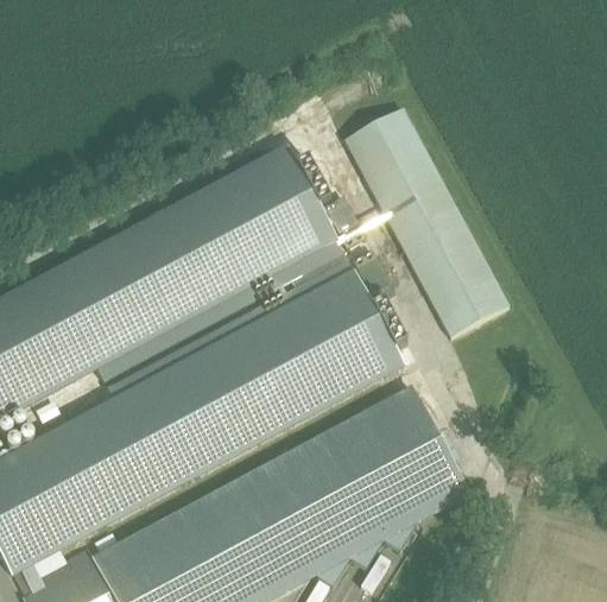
[(449,336),(507,305),(403,106),(343,137),(449,336)]
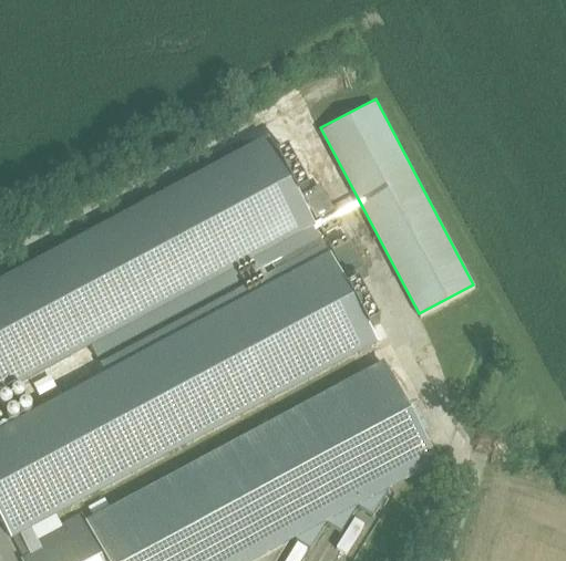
[(0,394),(92,346),(96,354),(258,269),(260,274),(100,360),(105,372),(0,426),(0,511),(12,533),(32,525),(373,341),(347,288),(335,267),(306,215),(291,186),(264,134),(0,274),(0,394)]
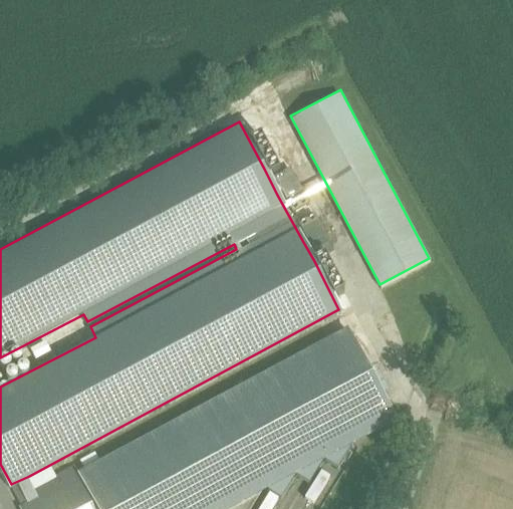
[(286,200),(303,191),(290,166),(279,172),(281,176),(275,179),(286,200)]
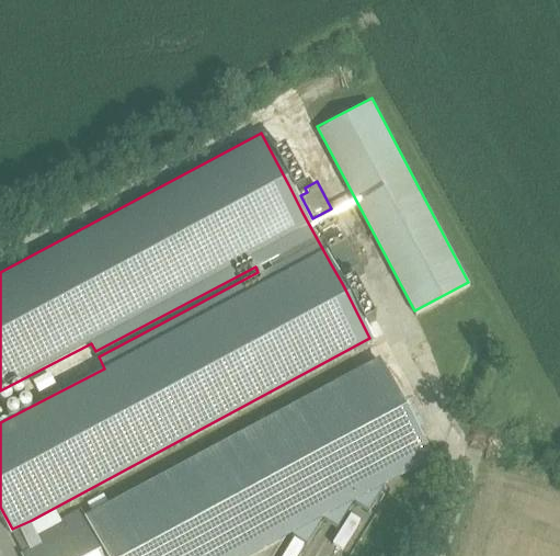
[(342,230),(324,240),(343,276),(362,268),(342,230)]
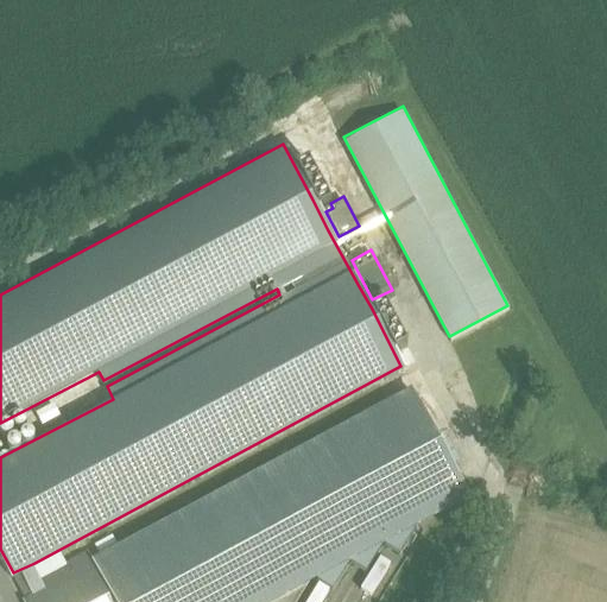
[(411,385),(93,556),(115,601),(257,601),(467,489),(411,385)]
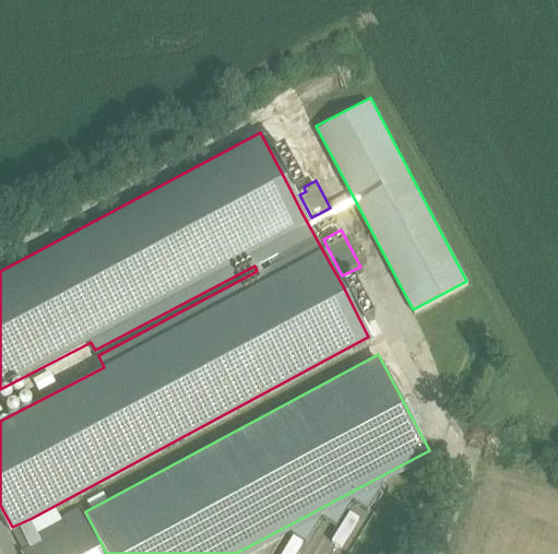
[(106,553),(85,511),(81,504),(18,537),(26,553),(106,553)]
